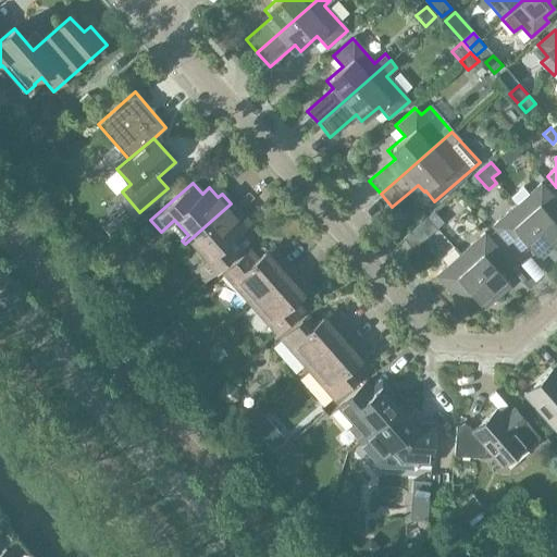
[(509,198),(516,205),(553,247),(556,242),(556,224),(553,220),(556,217),(556,211),(551,205),(555,201),(539,184),(528,194),(521,187),(509,198)]
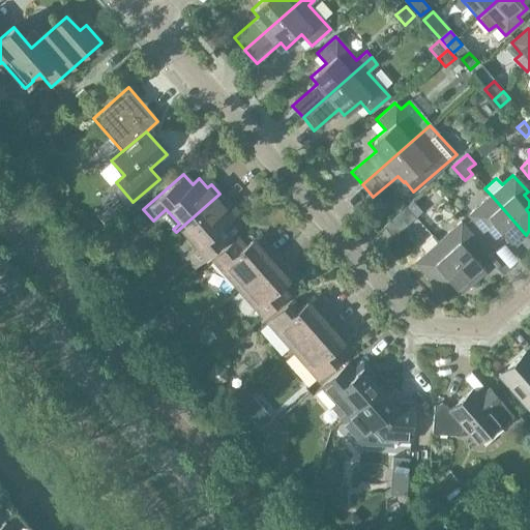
[(219,194),(176,232),(179,234),(184,230),(198,244),(184,256),(195,267),(234,231),(226,223),(233,215),(226,206),(228,204),(219,194)]
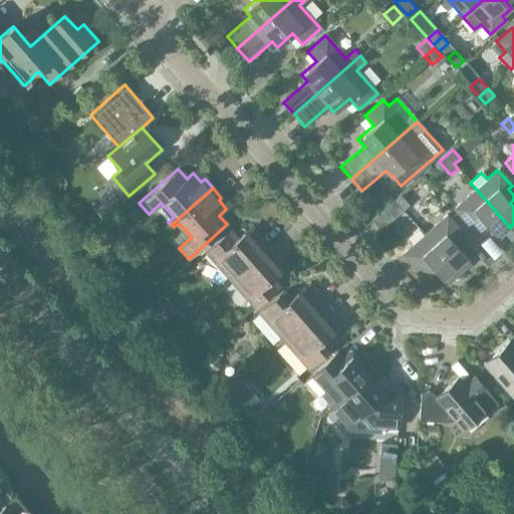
[(510,228),(476,189),(453,210),(467,225),(471,222),(479,231),(485,225),(493,234),(493,233),(498,238),(510,228)]
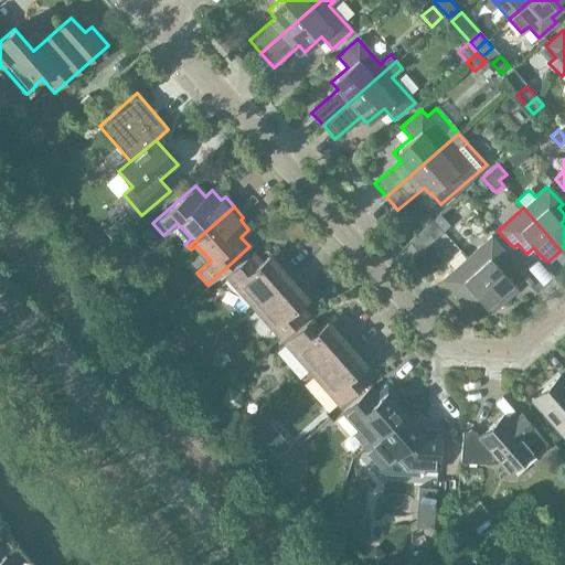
[(124,214),(104,231),(115,243),(135,226),(124,214)]
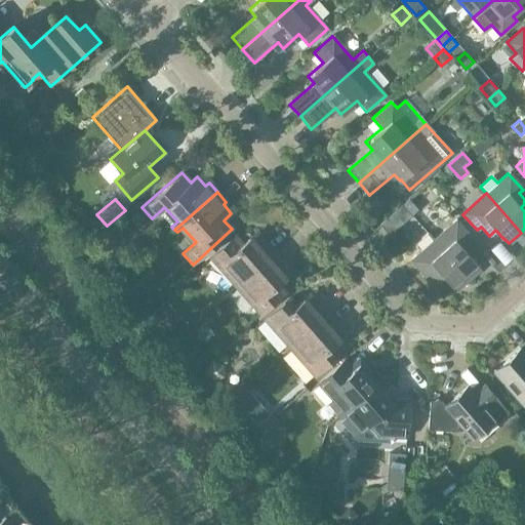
[(408,199),(401,205),(410,215),(417,210),(408,199)]
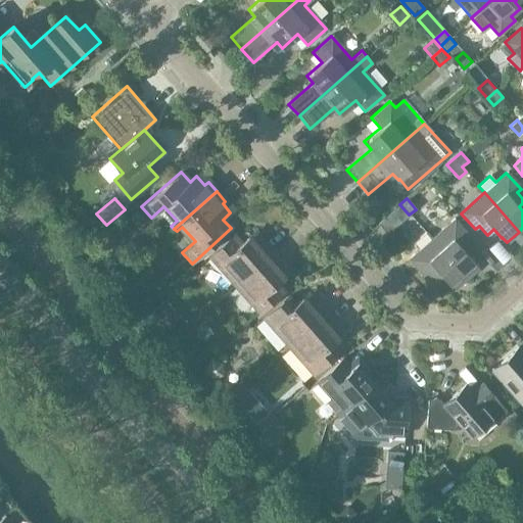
[(399,204),(377,225),(386,235),(409,215),(399,204)]
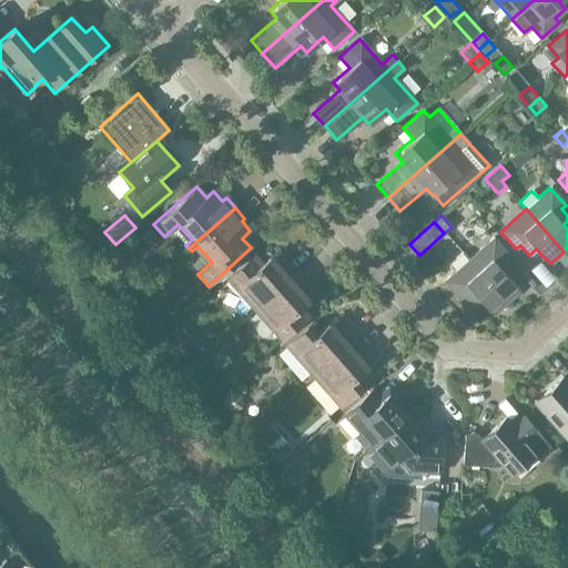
[(140,233),(130,242),(135,250),(145,241),(140,233)]
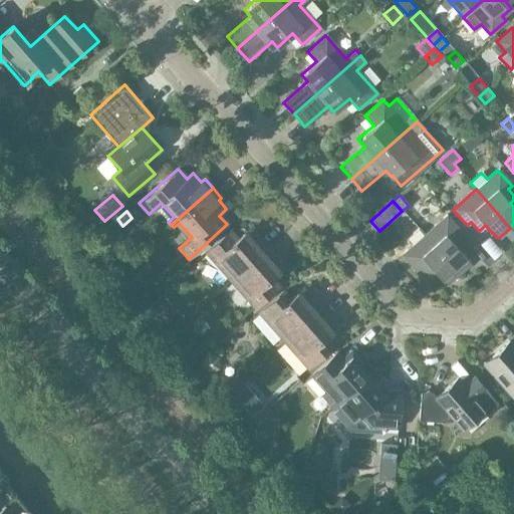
[(446,215),(424,236),(458,274),(469,264),(465,259),(466,258),(458,249),(464,244),(457,235),(461,231),(446,215)]
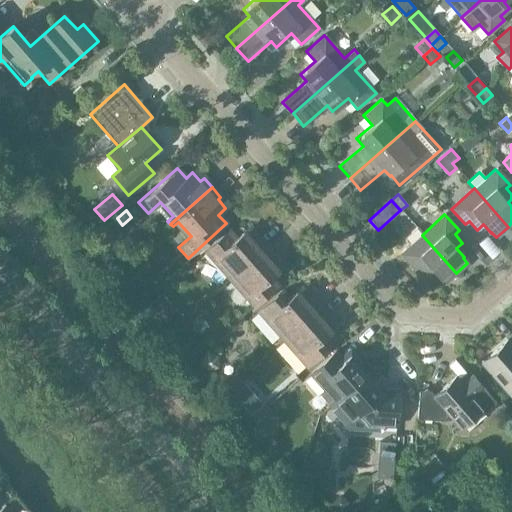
[(456,273),(422,235),(416,228),(404,238),(410,245),(399,254),(413,270),(417,267),(425,276),(431,270),(439,279),(440,278),(444,283),(456,273)]
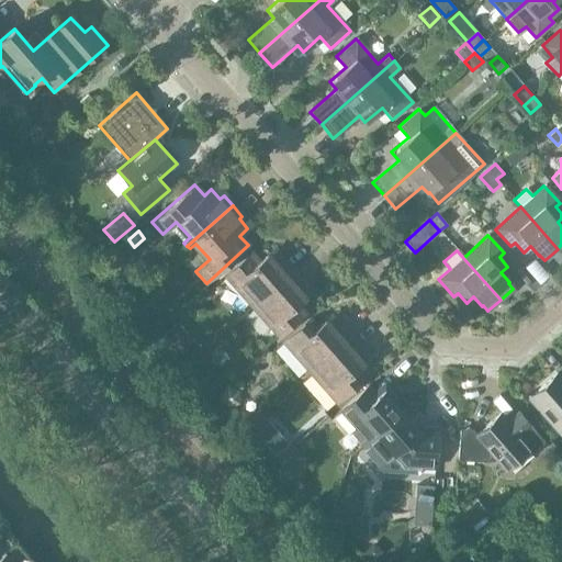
[(225,274),(253,305),(291,272),(280,260),(274,265),(267,255),(258,262),(250,254),(225,274)]
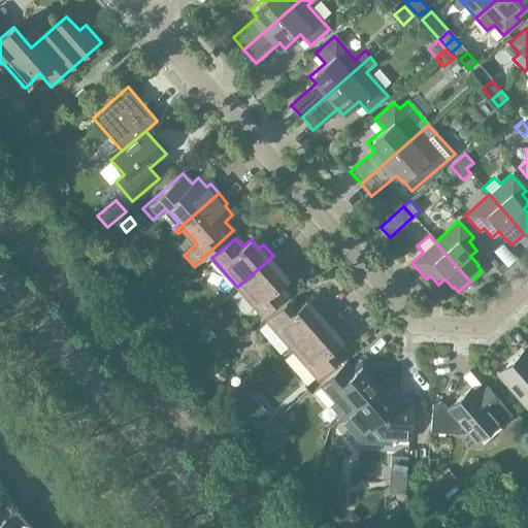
[(273,256),(237,287),(262,315),(285,295),(277,287),(286,279),(277,270),(282,266),(273,256)]
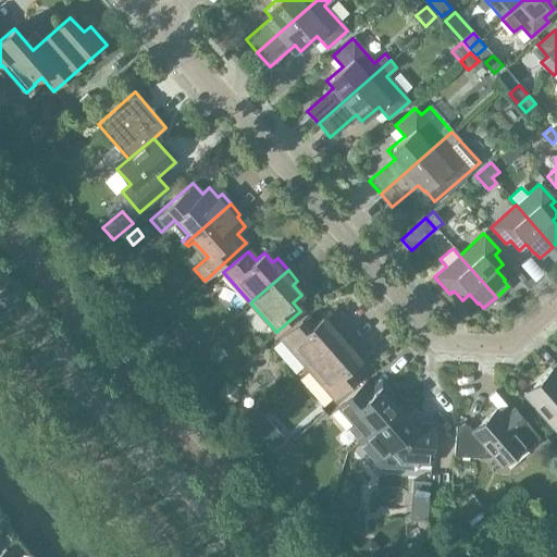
[(155,309),(147,316),(156,326),(164,320),(155,309)]
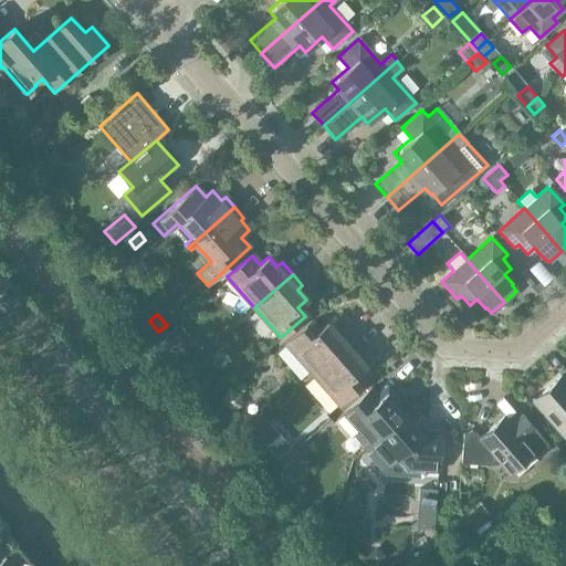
[(285,343),(312,374),(350,339),(341,328),(335,333),(327,323),(318,331),(311,322),(285,343)]
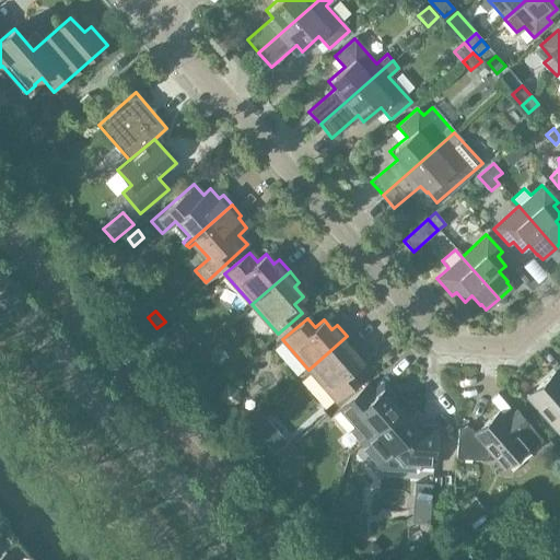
[(347,336),(308,370),(335,400),(360,378),(352,370),(361,362),(352,352),(357,348),(347,336)]
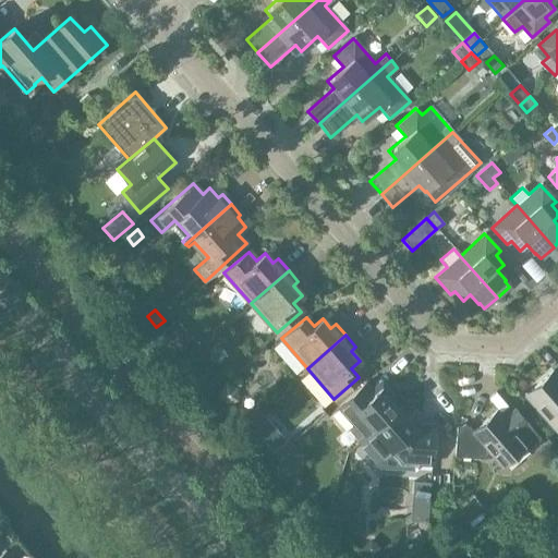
[(213,371),(206,377),(216,387),(222,381),(213,371)]
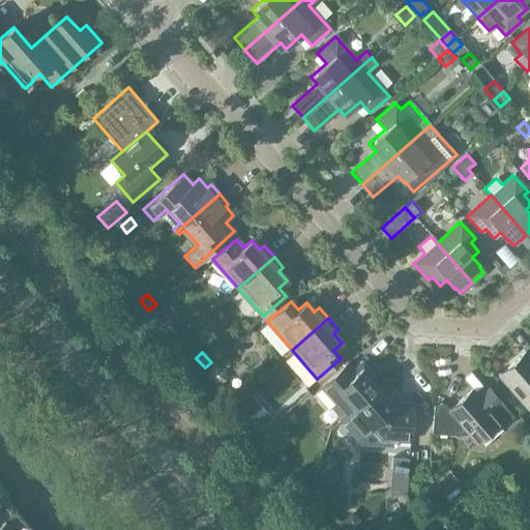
[(529,358),(524,352),(499,374),(528,407),(529,405),(529,358)]
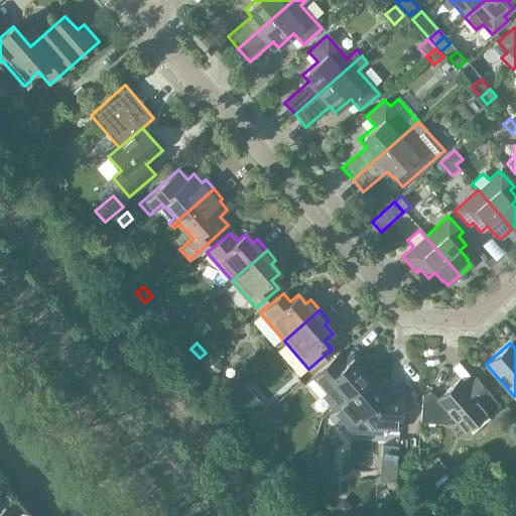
[(321,396),(332,408),(368,376),(353,358),(346,364),(337,354),(313,375),(328,391),(321,396)]
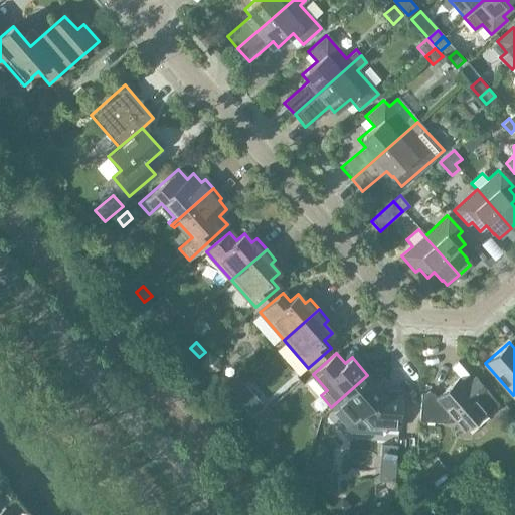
[(209,354),(203,362),(208,370),(218,368),(218,358),(209,354)]
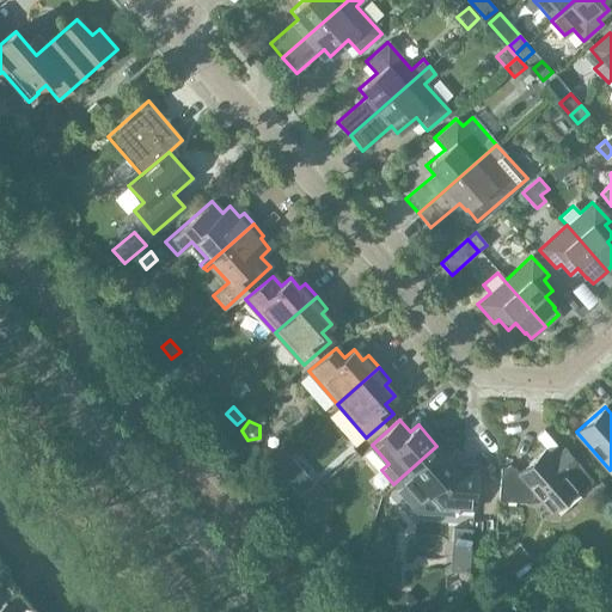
[(436,446),(393,484),(408,501),(415,494),(421,501),(428,495),(439,507),(472,510),(476,466),(460,465),(457,469),(436,446)]
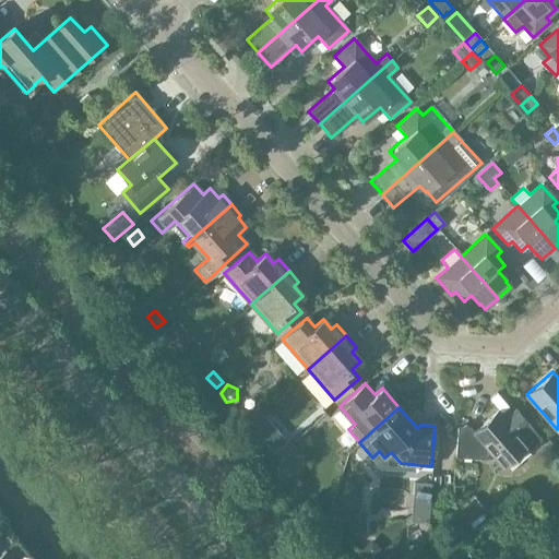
[(497,411),(473,431),(470,428),(456,427),(454,456),(482,459),(489,452),(502,466),(526,445),(528,449),(540,439),(525,421),(514,408),(503,418),(497,411)]
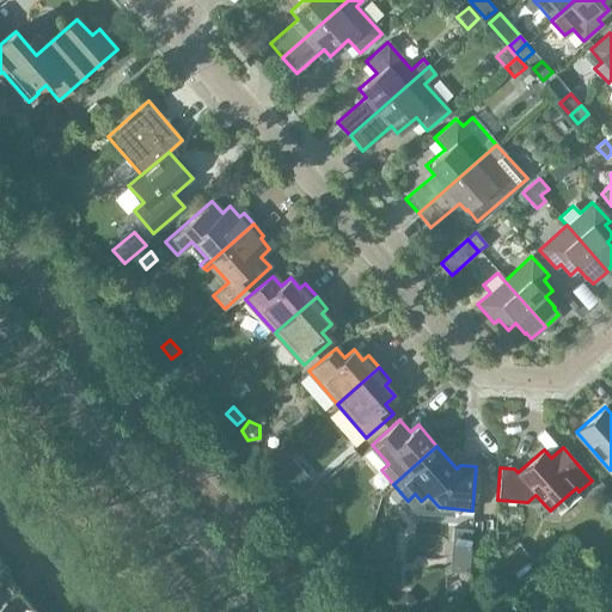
[(301,476),(289,485),(299,499),(311,489),(301,476)]
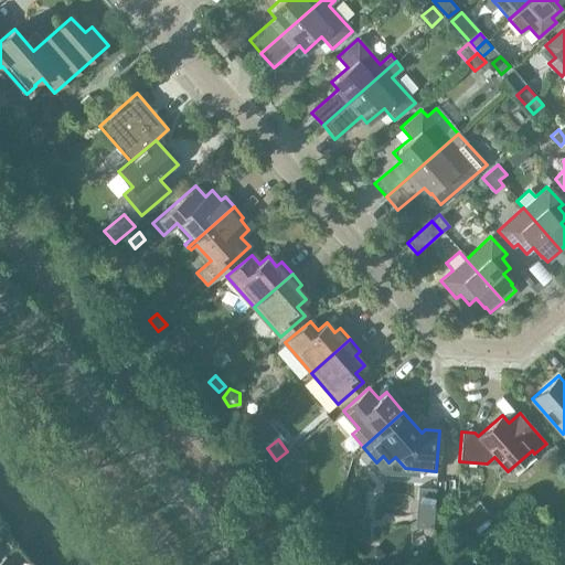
[(291,455),(278,467),(285,475),(298,464),(291,455)]
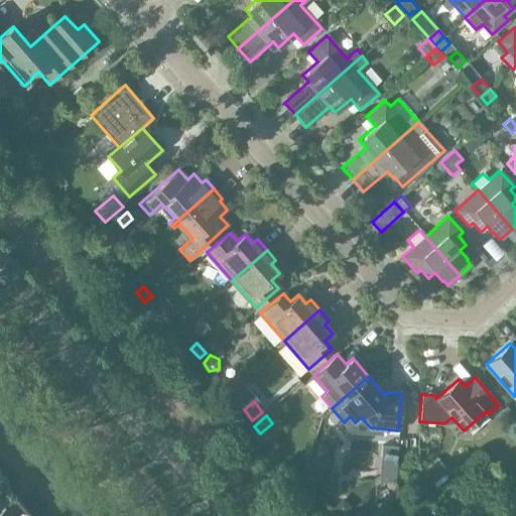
[(382,444),(380,482),(396,483),(396,474),(398,445),(397,445),(382,444)]
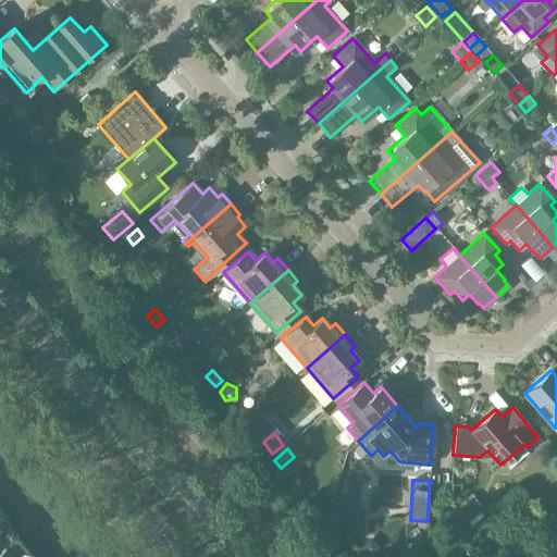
[(471,495),(457,507),(471,524),(485,512),(471,495)]
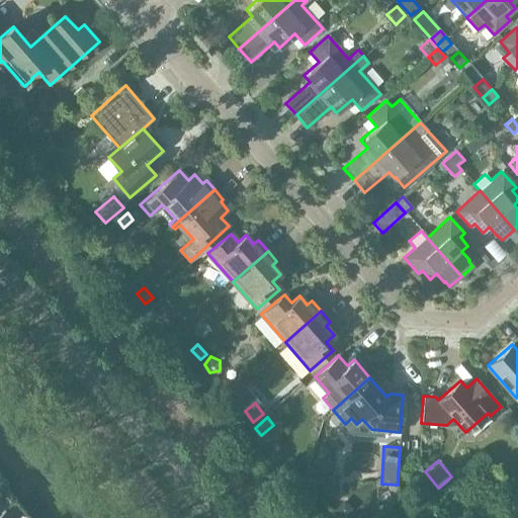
[(344,501),(336,509),(344,517),(352,508),(344,501)]
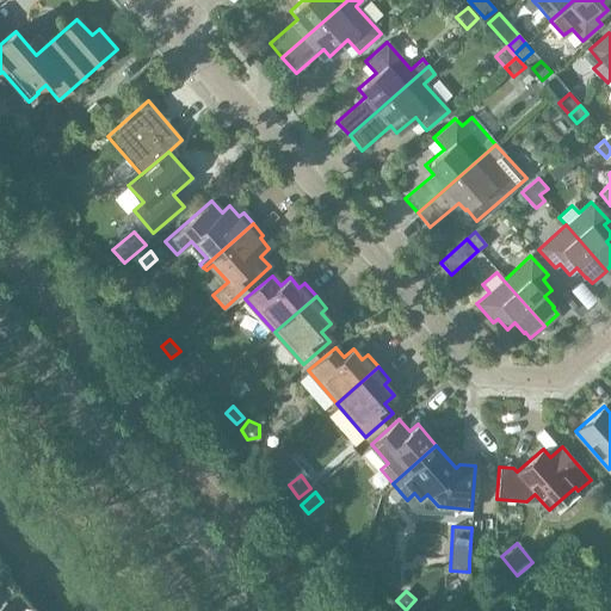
[(0,610),(17,610),(7,599),(0,605),(0,610)]
